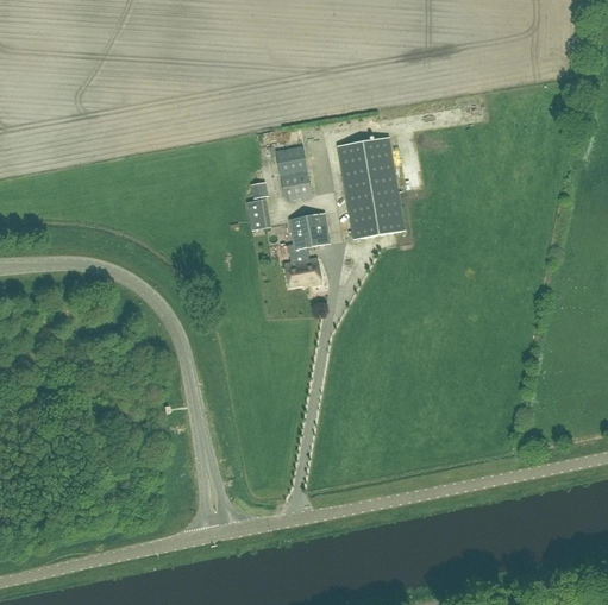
[(405,229),(389,136),(337,145),(353,239),(405,229)]
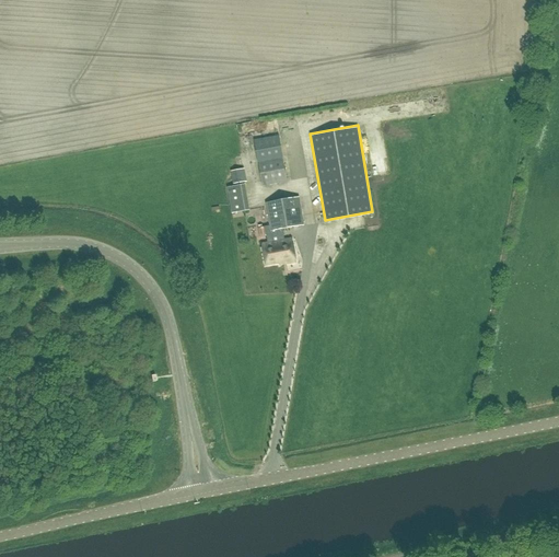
[(257,160),(261,184),(286,180),(282,155),(278,134),(254,138),(257,160)]
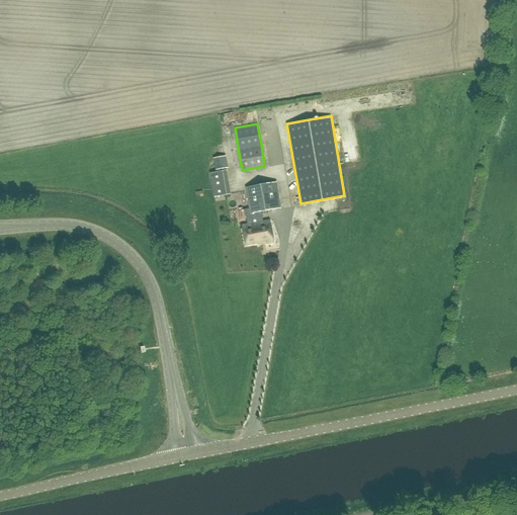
[(225,155),(212,157),(214,168),(227,167),(225,155)]
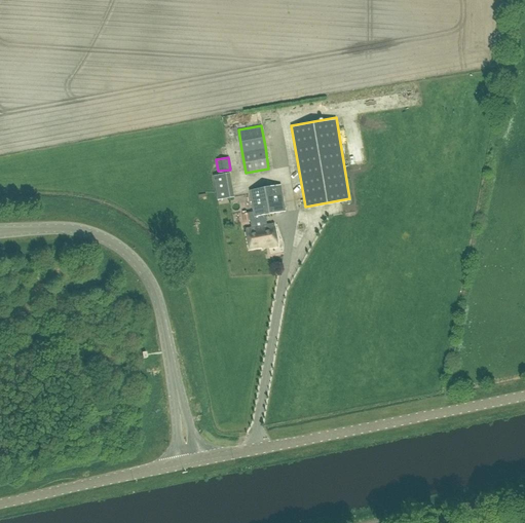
[(233,195),(229,171),(213,174),(217,198),(233,195)]
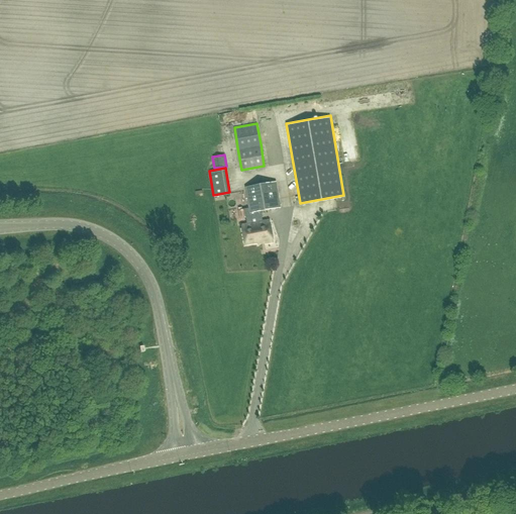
[(245,216),(246,222),(262,219),(260,209),(280,206),(276,180),(245,185),(248,207),(241,208),(240,206),(238,206),(239,217),(245,216)]
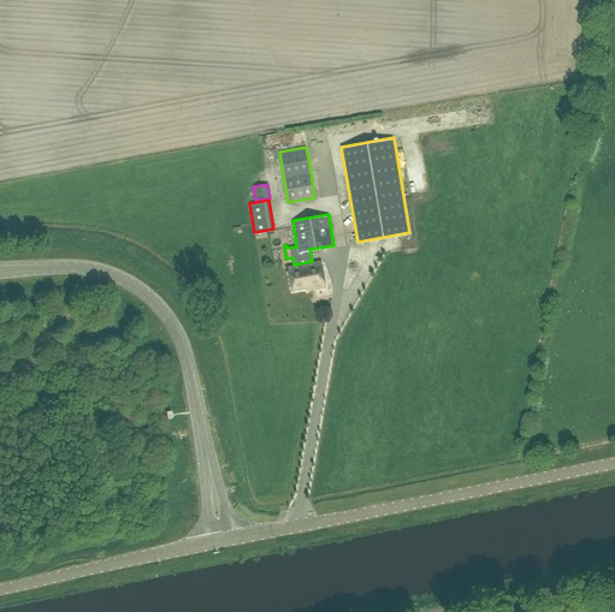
[(312,261),(294,265),(288,266),(291,290),(306,286),(307,289),(325,286),(320,260),(312,261)]
